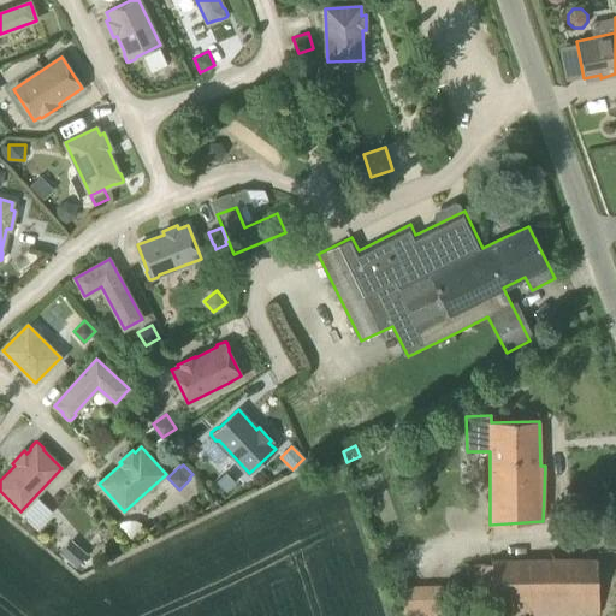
[(136,521),(134,521),(130,521),(126,521),(124,521),(120,522),(118,523),(116,526),(131,539),(143,523),(142,523),(140,522),(136,521)]
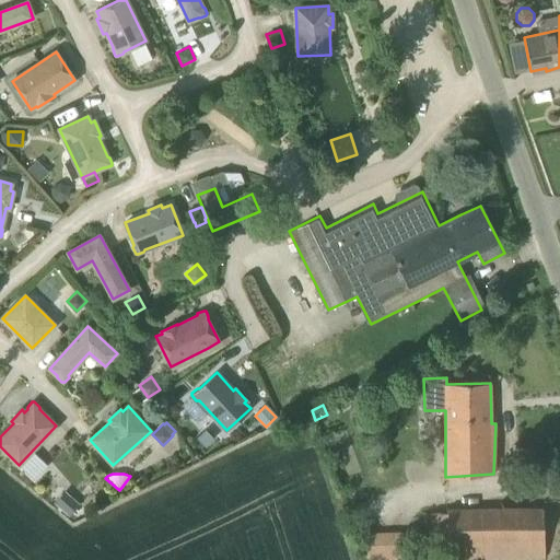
[(65,491),(54,503),(69,516),(80,504),(65,491)]
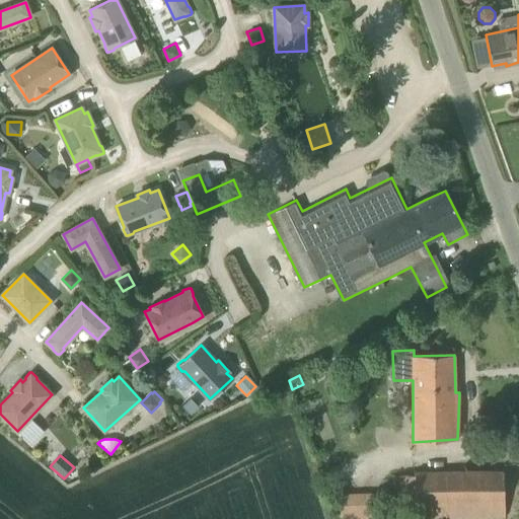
[(505,517),(504,471),(415,472),(416,518),(505,517)]
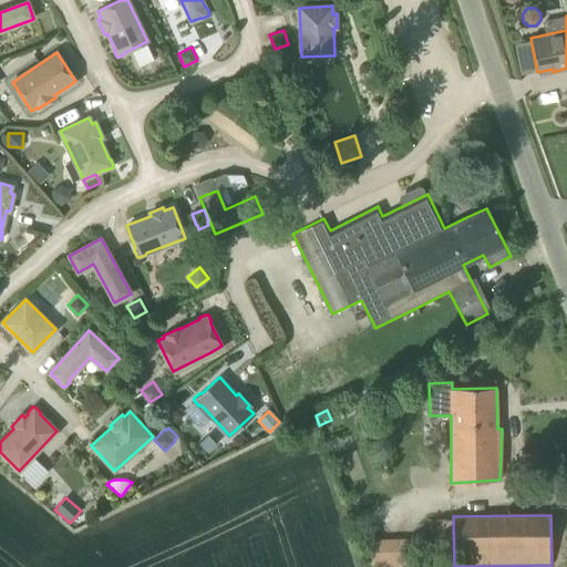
[(370,540),(370,566),(414,566),(414,539),(370,540)]
